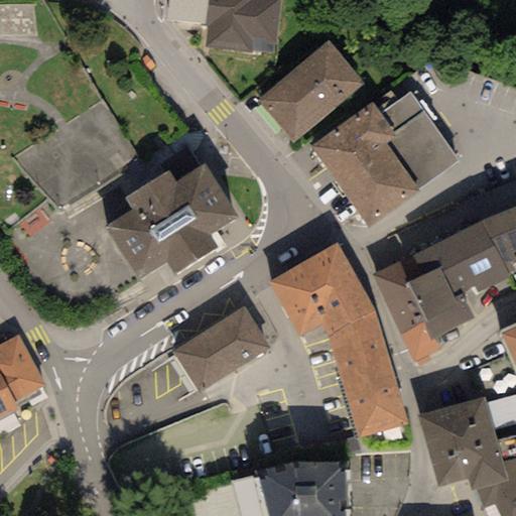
[(167,0),(166,20),(206,25),(208,0),(167,0)]
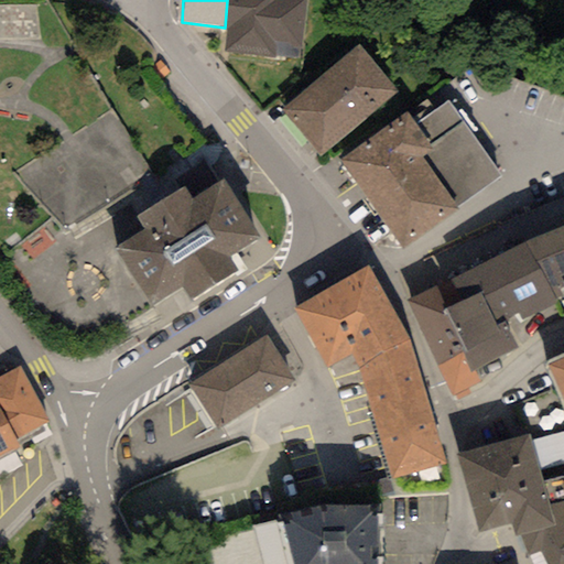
[(227,0),(225,28),(227,28),(224,53),(300,61),(305,0),(227,0)]
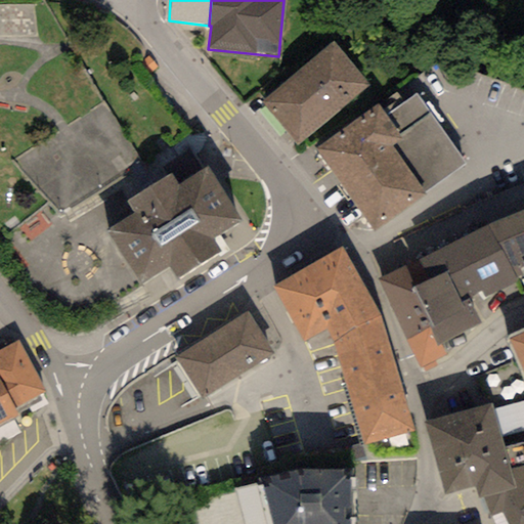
[(0,8),(0,42),(39,41),(39,8),(0,8)]
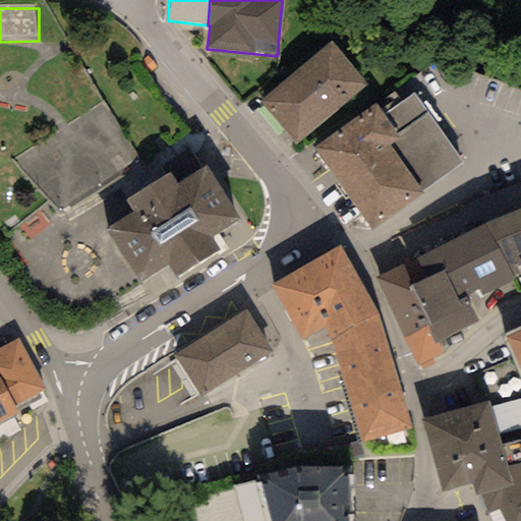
[(367,87),(331,43),(259,101),(295,146),(367,87)]
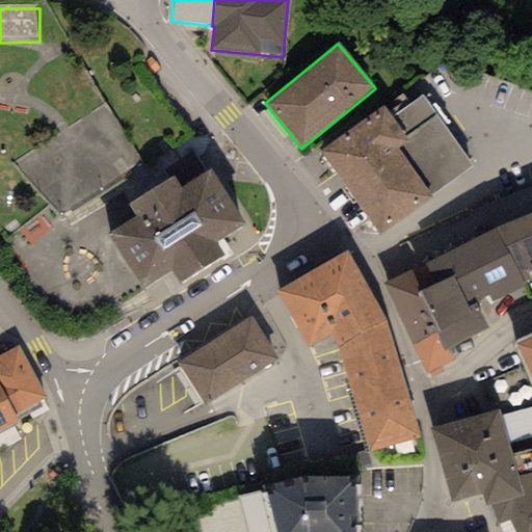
[(383,107),(319,153),(378,236),(432,198),(430,195),(472,165),(423,96),(392,118),(383,107)]
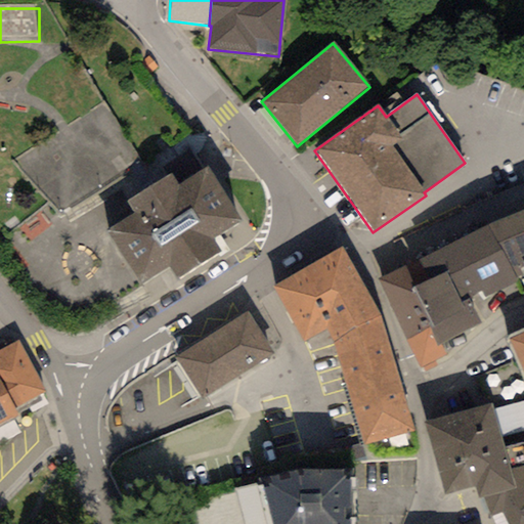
[(239,225),(207,175),(179,192),(172,181),(132,206),(140,219),(113,236),(144,286),(172,268),(180,279),(220,254),(213,243),(239,225)]
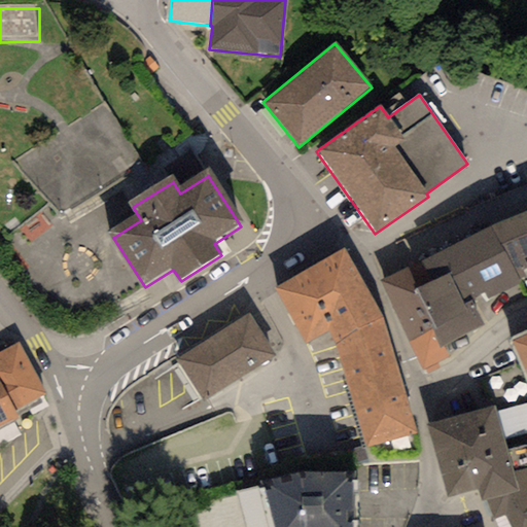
[(33,204),(0,229),(0,254),(4,260),(50,226),(33,204)]
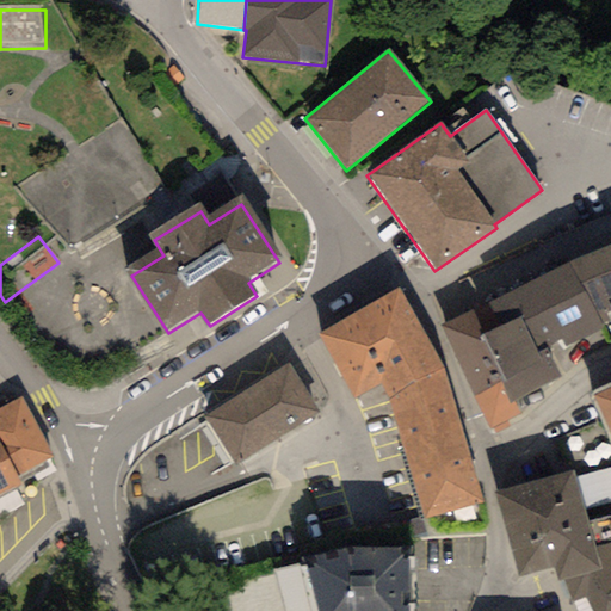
[(610,244),(568,263),(602,328),(610,325),(606,313),(610,310),(610,308),(606,300),(610,297),(610,244)]
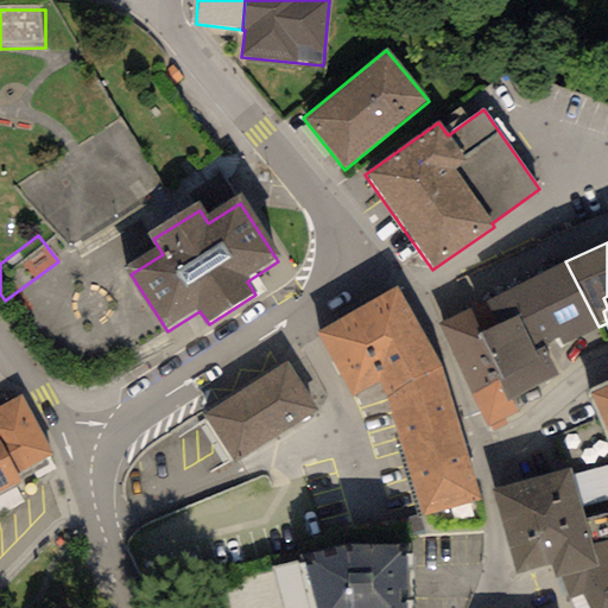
[(565,261),(469,310),(481,334),(517,316),(534,350),(543,346),(557,339),(561,346),(599,327),(565,261)]
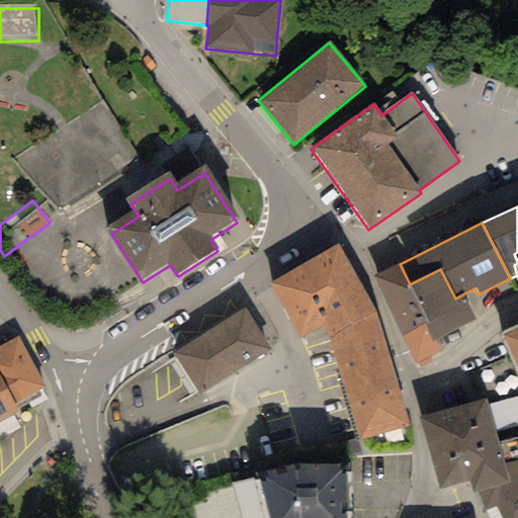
[(329,339),(352,323),(375,313),(338,244),(269,284),(301,339),(323,325),(329,339)]
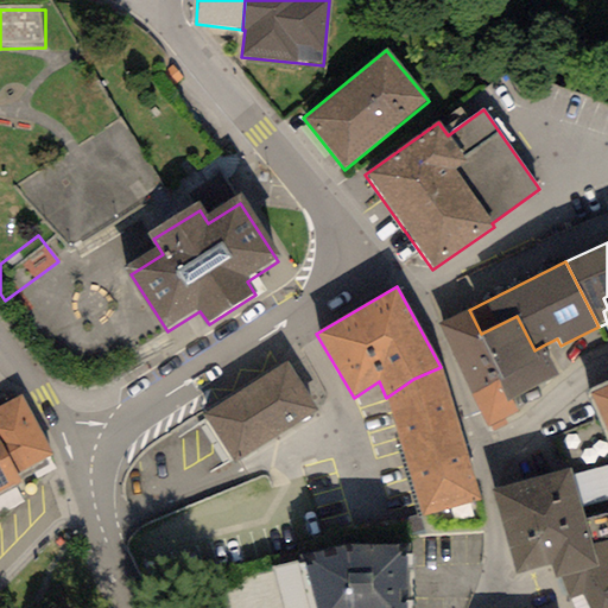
[(481,334),(469,310),(438,325),(470,394),(496,381),(502,379),(481,334)]
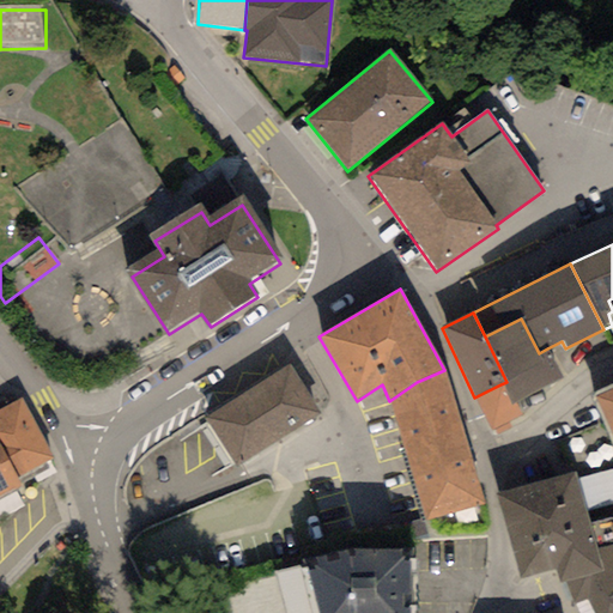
[(539,353),(521,319),(485,337),(507,382),(501,384),(510,405),(516,402),(563,380),(547,349),(539,353)]
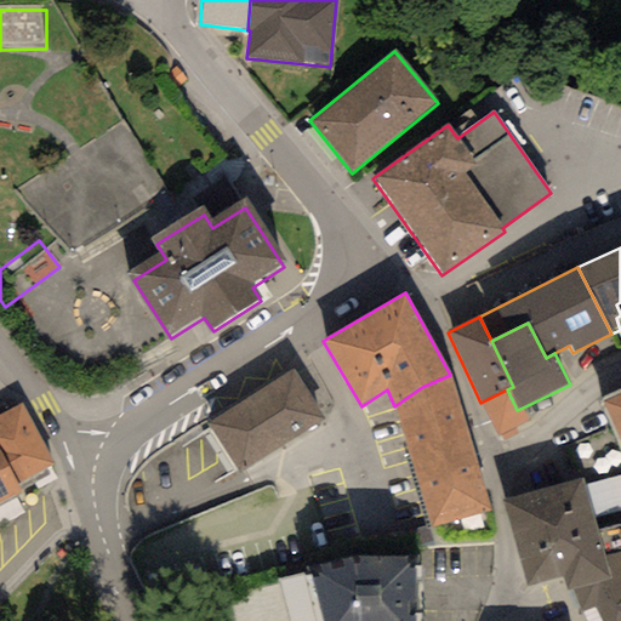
[(292,371),(206,423),(238,474),(324,421),(292,371)]
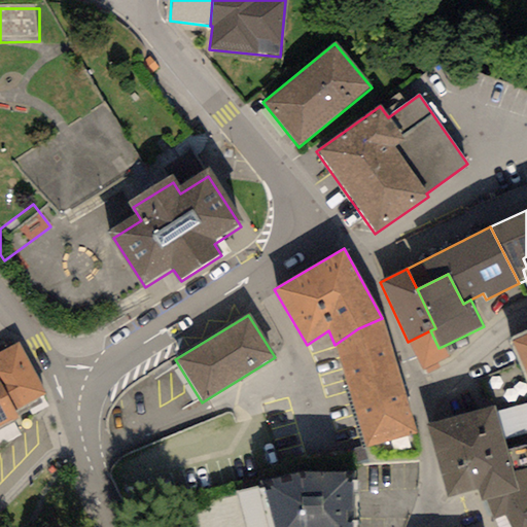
[(358,328),(335,345),(366,448),(416,431),(382,318),(358,328)]
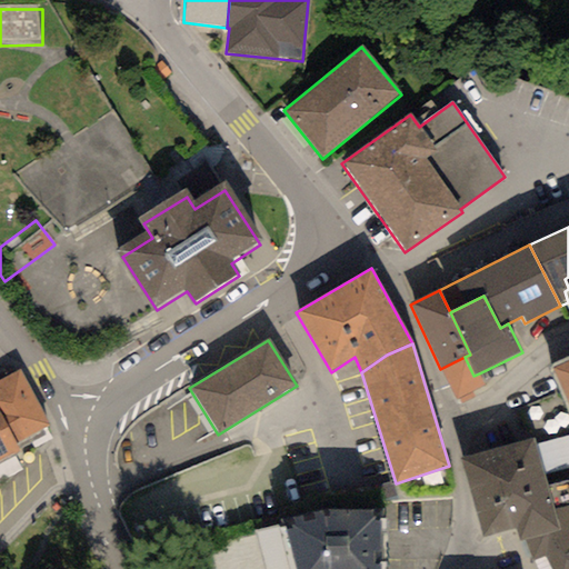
[(486,387),(479,373),(473,376),(465,357),(440,369),(456,401),(486,387)]
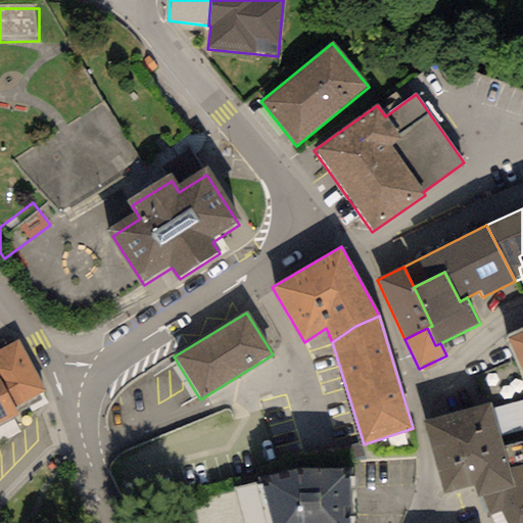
[(522,329),(505,338),(522,378),(522,329)]
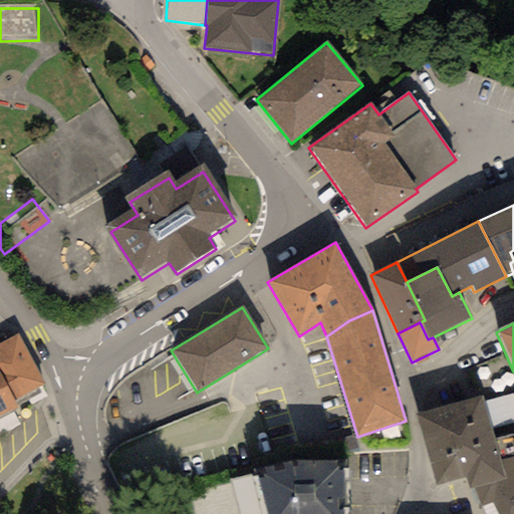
[(44,384),(18,333),(0,342),(0,418),(18,409),(13,400),(44,384)]
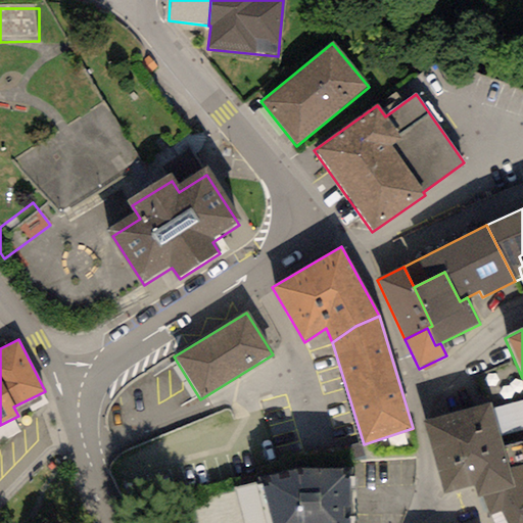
[(489,402),(423,422),(444,494),(473,486),(476,498),(480,497),(514,487),(509,469),(489,402)]
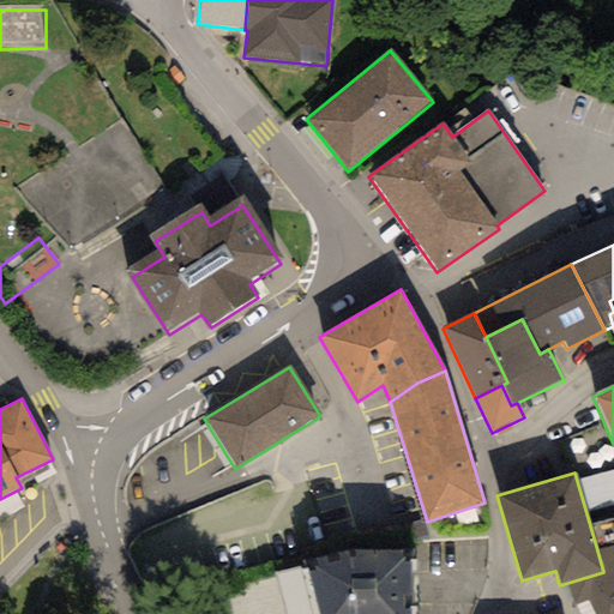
[(613,613),(613,545),(597,551),(603,572),(564,584),(573,605),(585,597),(593,613),(613,613)]
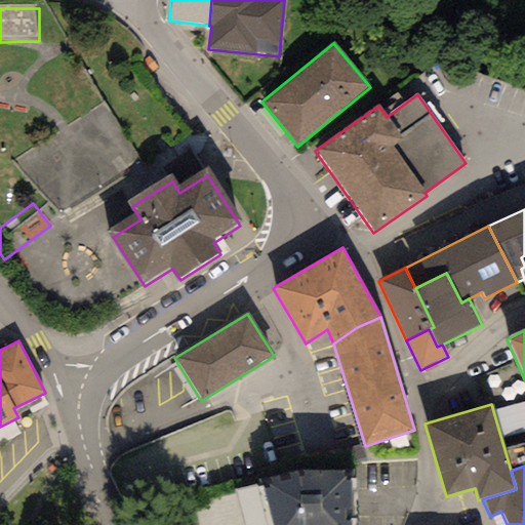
[(300,471),(261,481),(263,484),(271,524),(348,524),(350,471),(300,471)]
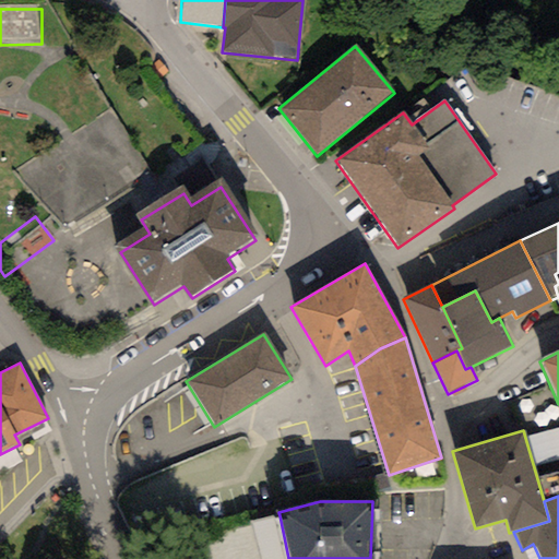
[(259,558),(288,558),(280,515),(250,521),(259,558)]
